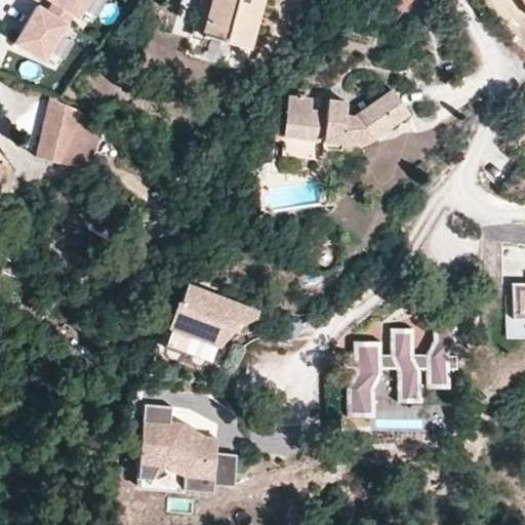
[(52,0),(47,9),(36,3),(15,38),(42,54),(71,6),(75,9),(80,0),(52,0)]
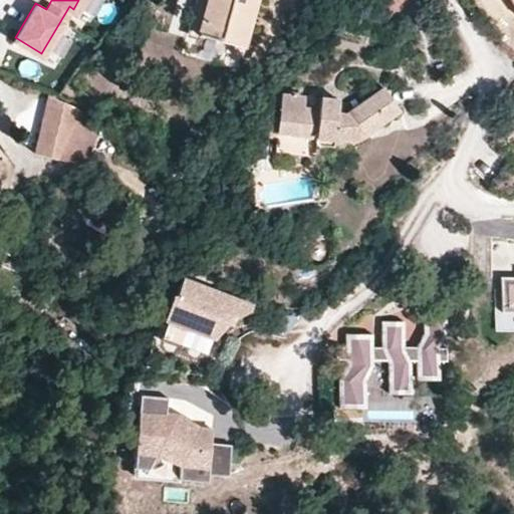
[(208,0),(197,0),(188,35),(198,38),(208,0)]
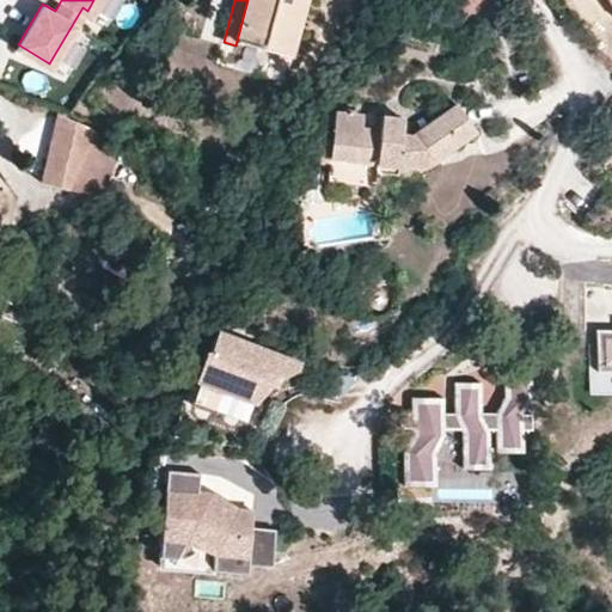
[(248,0),(236,46),(287,59),(303,0),(248,0)]
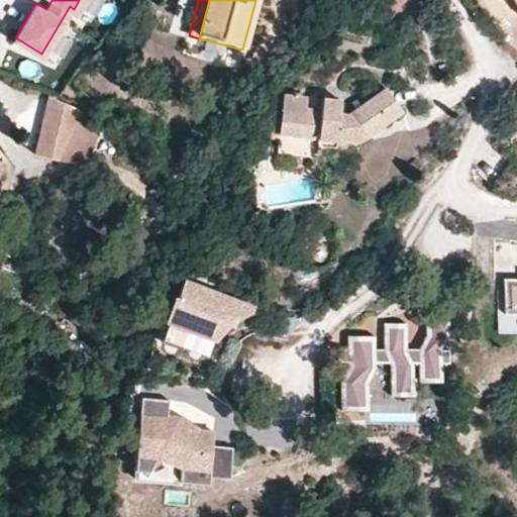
[(392,15),(401,0),(377,0),(375,4),(392,15)]
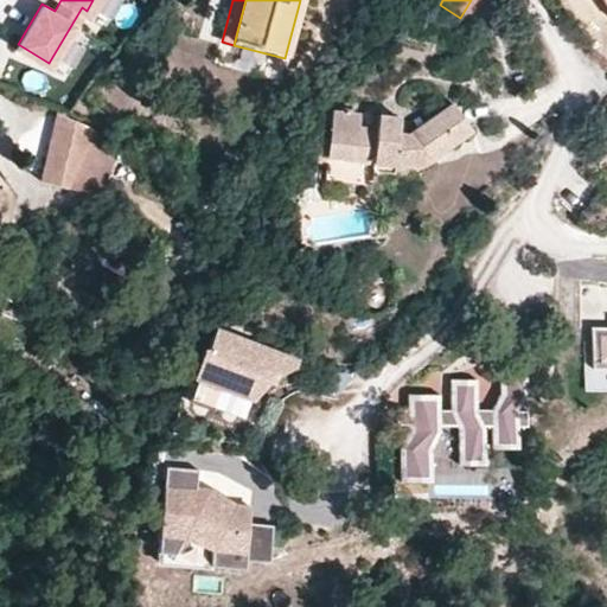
[(332,113),(330,139),(327,153),(327,158),(396,165),(413,167),(423,163),(433,158),(470,131),(452,106),(411,135),(400,133),(400,119),(382,116),(382,131),(360,129),(362,115),(352,114),(352,110),(340,110),(338,113),(332,113)]
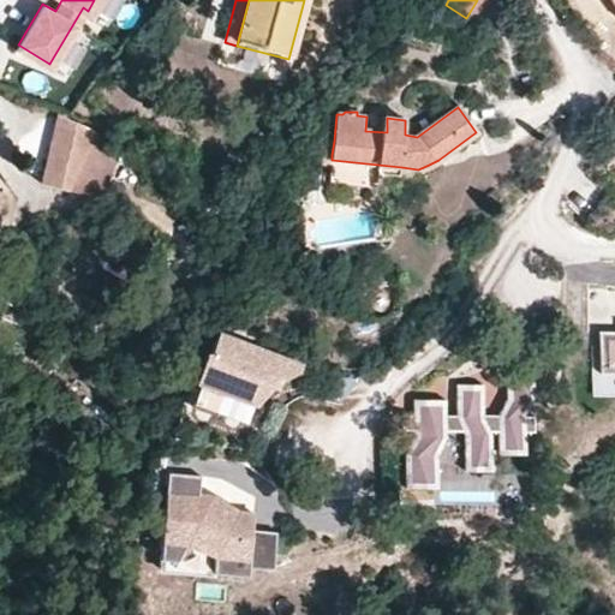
[(41,186),(61,191),(90,130),(59,117),(41,186)]
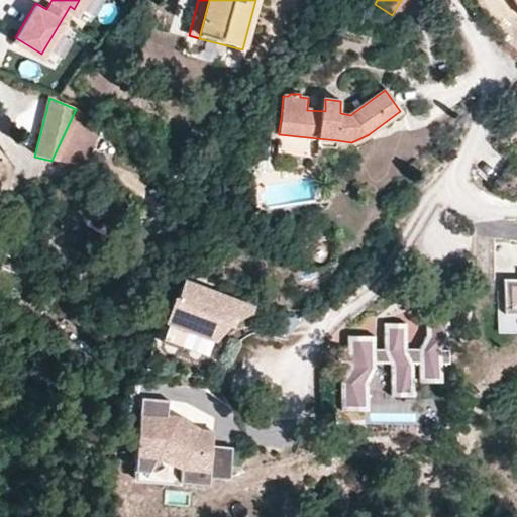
[(325,99),(308,98),(307,110),(325,111),(325,99)]
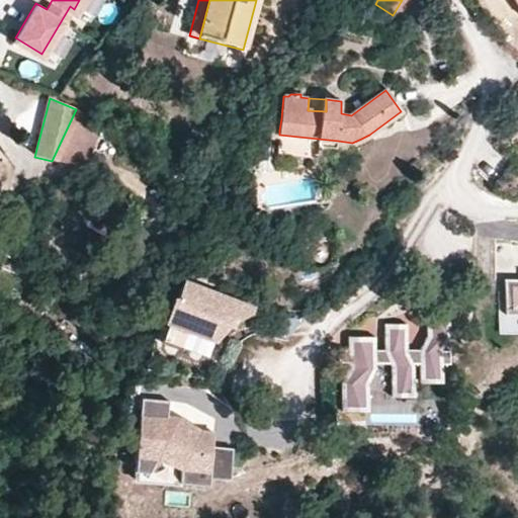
[(103,130),(76,109),(52,161),(85,171),(103,130)]
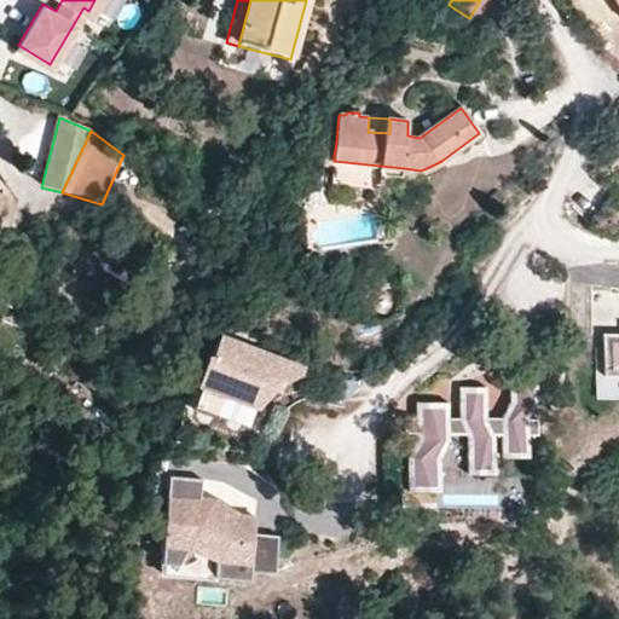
[(404,168),(334,161),(331,185),(401,192),(404,168)]
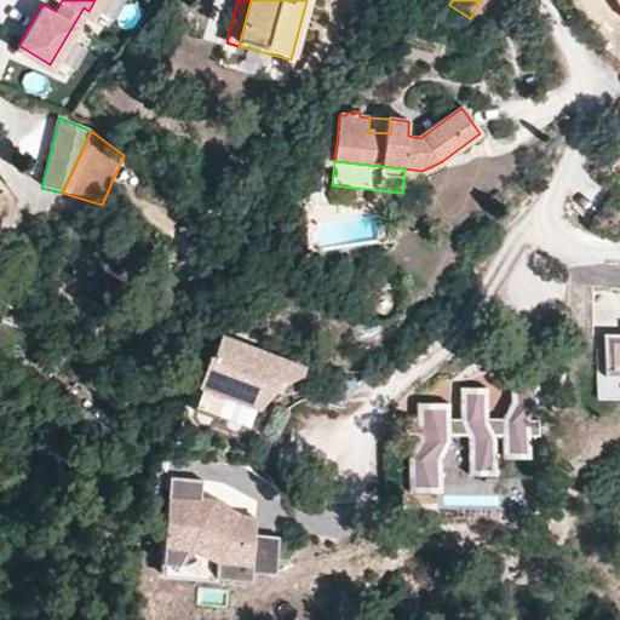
[(619,334),(604,334),(604,377),(619,375),(619,334)]
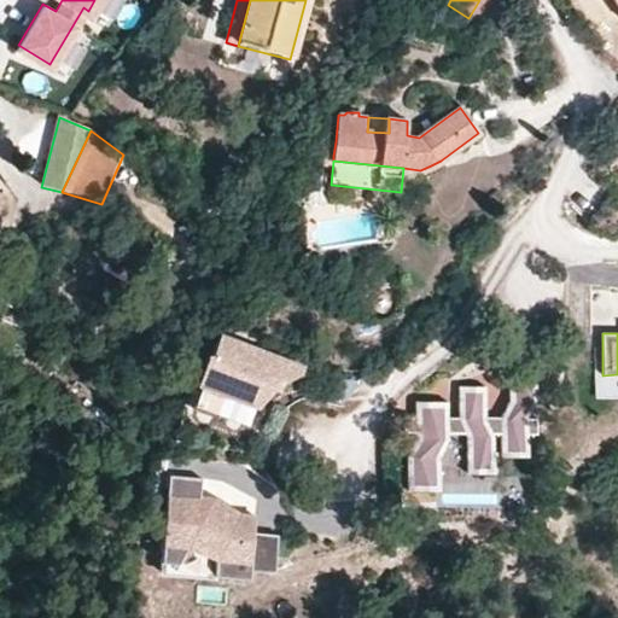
[(221,415),(246,425),(262,395),(264,396),(272,389),(277,379),(283,382),(301,373),(303,367),(220,337),(210,356),(207,355),(197,384),(199,385),(191,408),(216,418),(221,415)]
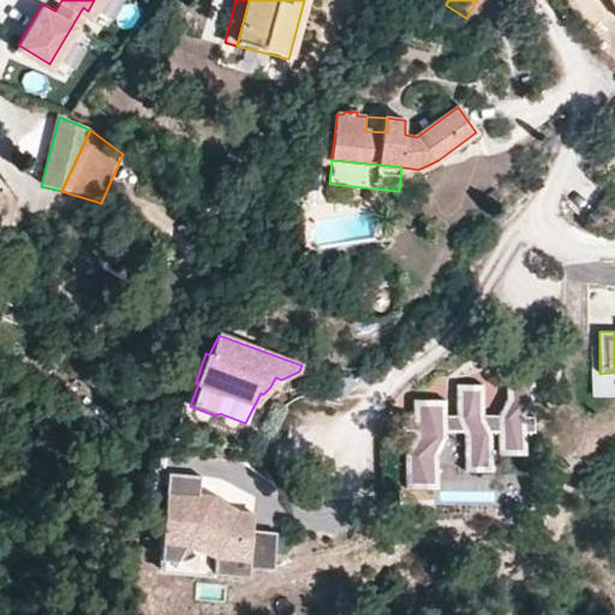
[(415,416),(402,416),(405,429),(416,429),(415,439),(408,449),(407,483),(437,483),(437,461),(490,461),(490,442),(499,442),(499,449),(524,449),(524,431),(533,431),(533,416),(521,416),(532,399),(530,398),(532,398),(533,372),(507,372),(507,399),(500,417),(483,417),(483,386),(458,386),(459,416),(445,417),(445,401),(416,401),(415,416)]
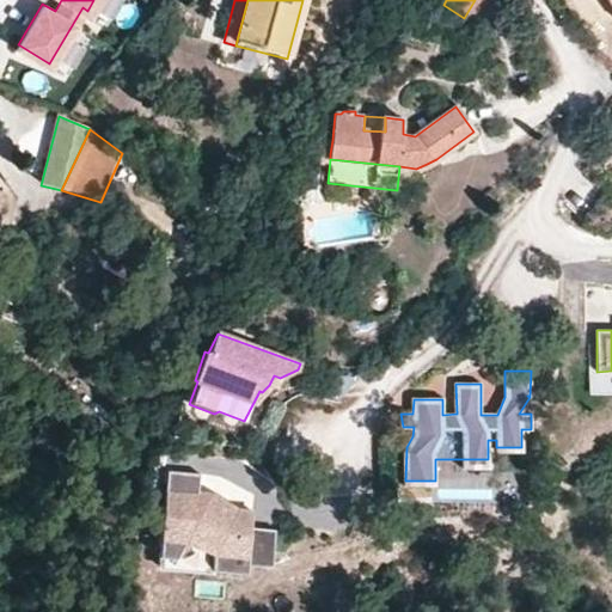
[(251,527),(252,512),(237,509),(234,514),(209,500),(213,494),(199,493),(200,473),(167,471),(159,556),(248,565),(251,527)]
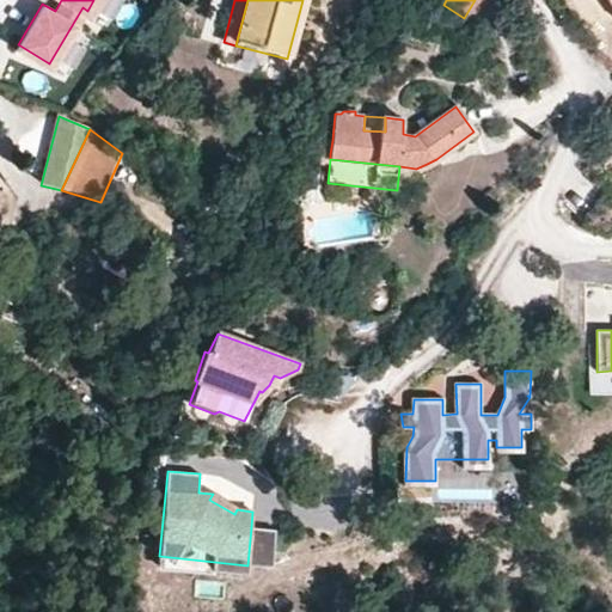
[(271,567),(275,530),(251,527),(248,565),(271,567)]
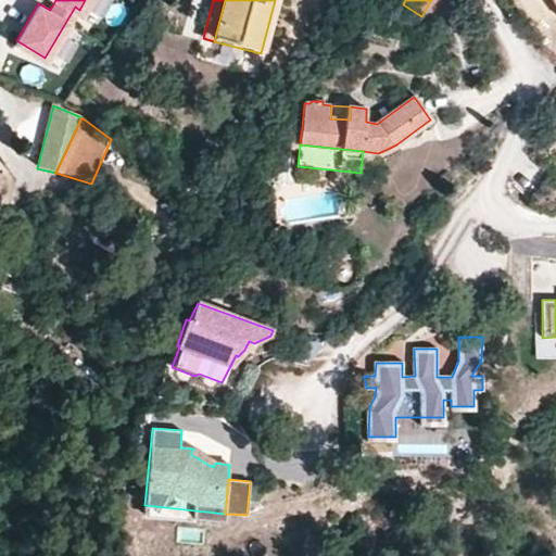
[(225,514),(144,505),(143,514),(225,521),(225,514)]
